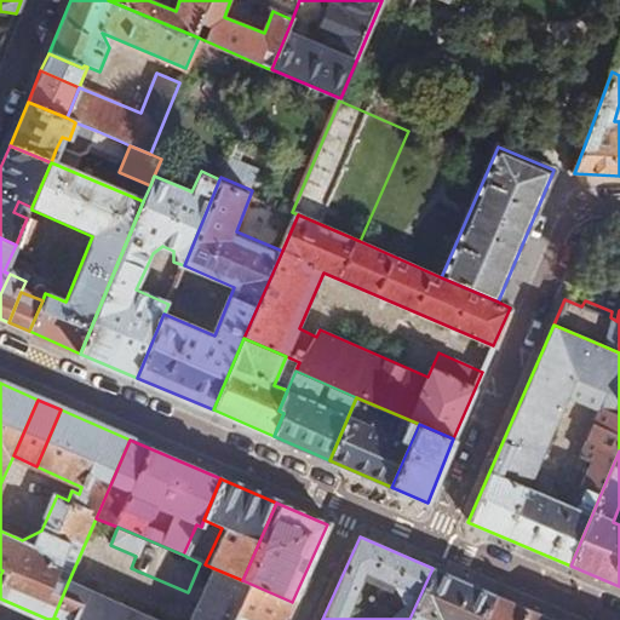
[(57,619),(58,619),(250,619),(229,610),(242,580),(213,568),(191,619),(154,619),(68,583),(53,618),(57,619)]
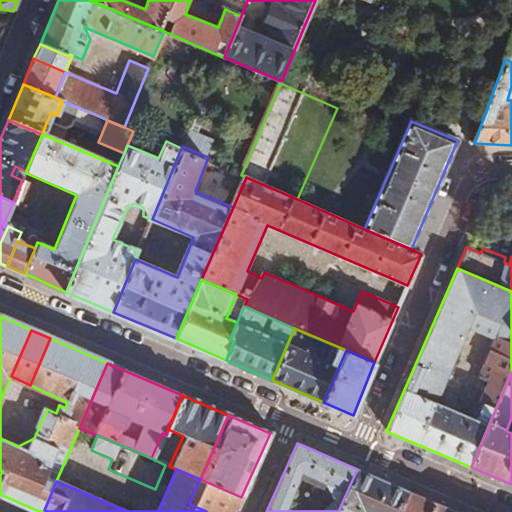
[(398,511),(407,491),(357,469),(338,511),(398,511)]
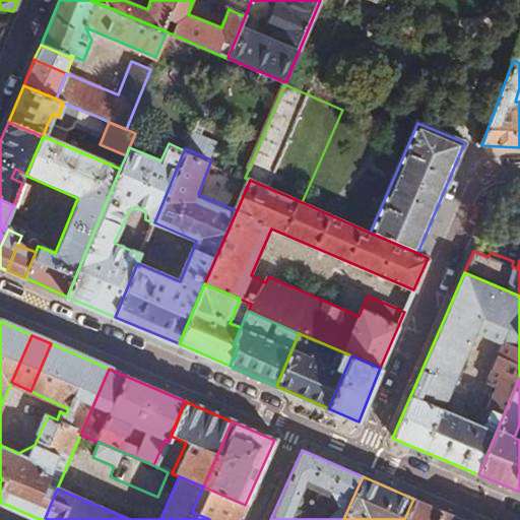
[(209,519),(239,519),(245,505),(203,486),(192,512),(209,519)]
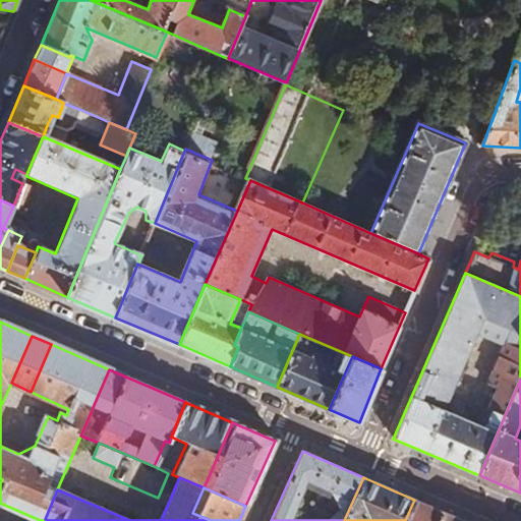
[(465,520),(414,500),(405,520),(465,520)]
